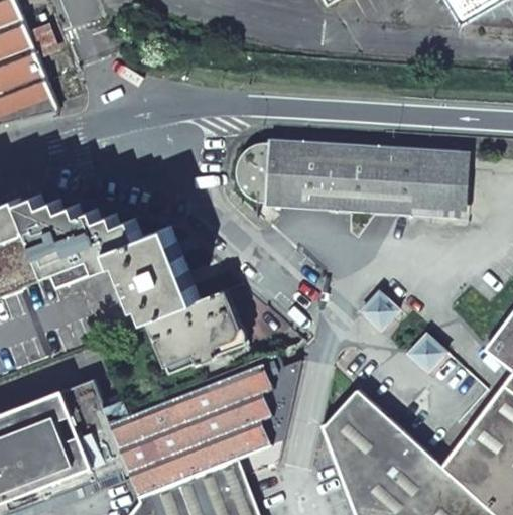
[(0,123),(58,110),(15,0),(0,0),(0,123)]
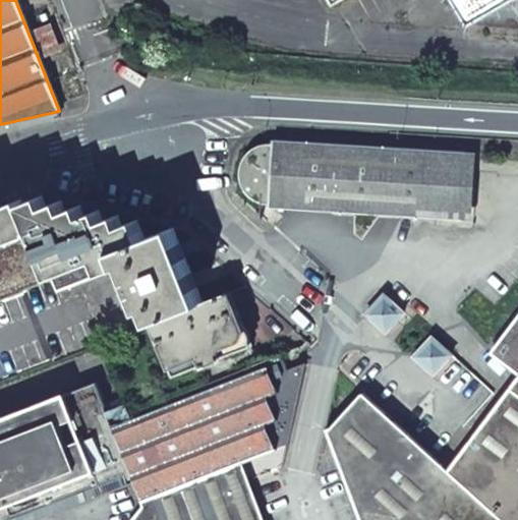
[(329,0),(332,5),(340,0),(451,0),(465,25),(504,4),(517,29),(517,0),(329,0)]
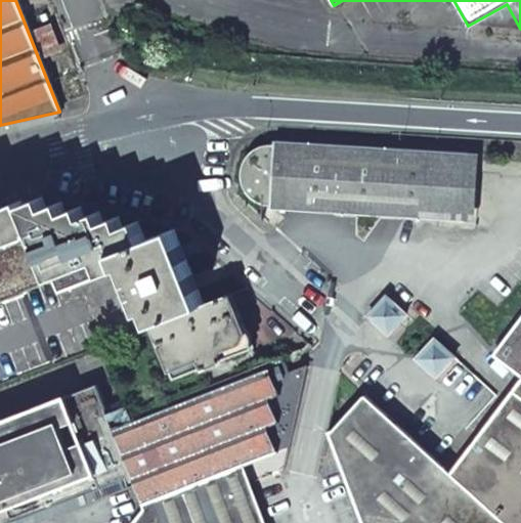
[(466,151),(272,140),(272,144),(267,144),(258,147),(250,154),(247,157),(243,163),(241,172),(241,182),(243,189),(247,194),(253,200),(259,203),(263,204),(268,205),(268,208),(365,214),(463,220),(466,151)]
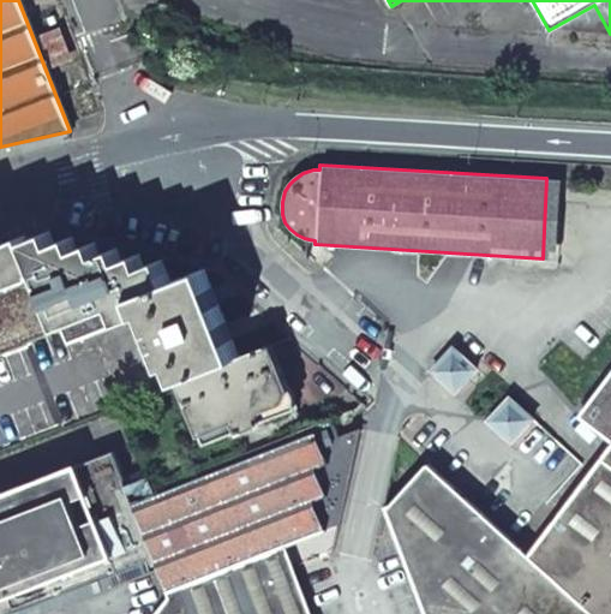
[(47,231),(23,239),(36,272),(59,326),(95,311),(169,281),(160,258),(141,266),(137,254),(119,261),(114,248),(106,251),(96,255),(91,242),(75,249),(69,236),(52,243),(47,231)]
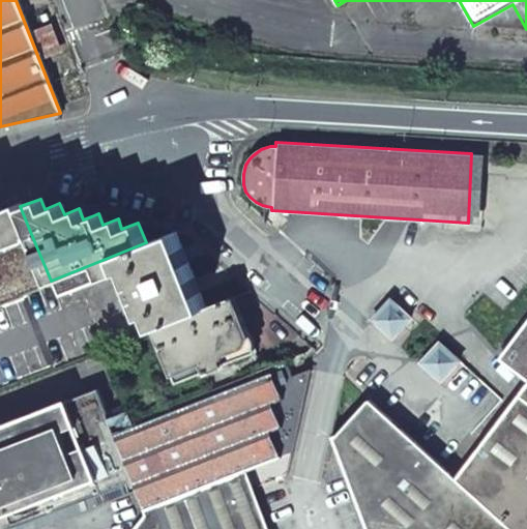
[(0,246),(31,234),(20,206),(18,202),(0,209),(0,246)]
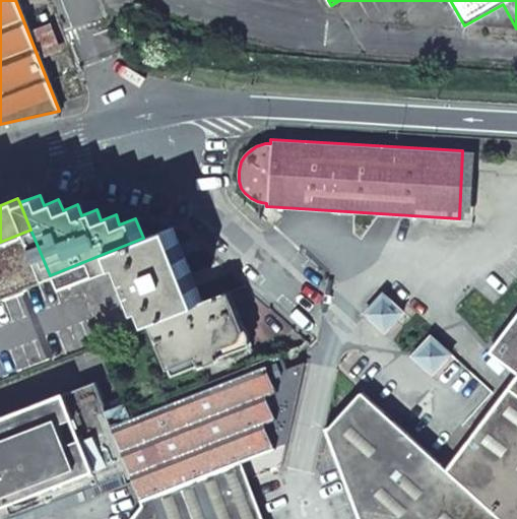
[(143,238),(80,263),(85,276),(127,261),(150,321),(199,303),(170,228),(143,238)]
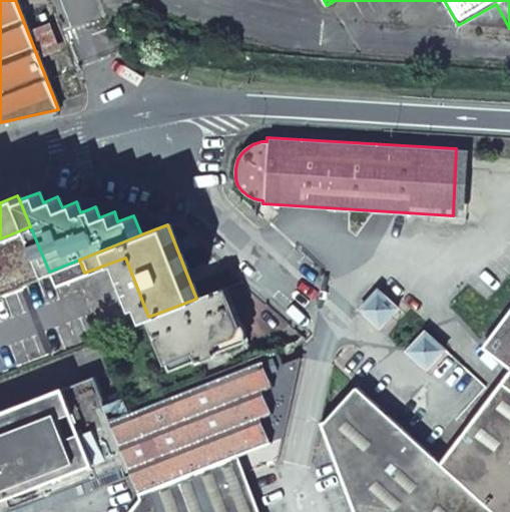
[(30,226),(0,238),(0,293),(49,274),(49,272),(30,226)]
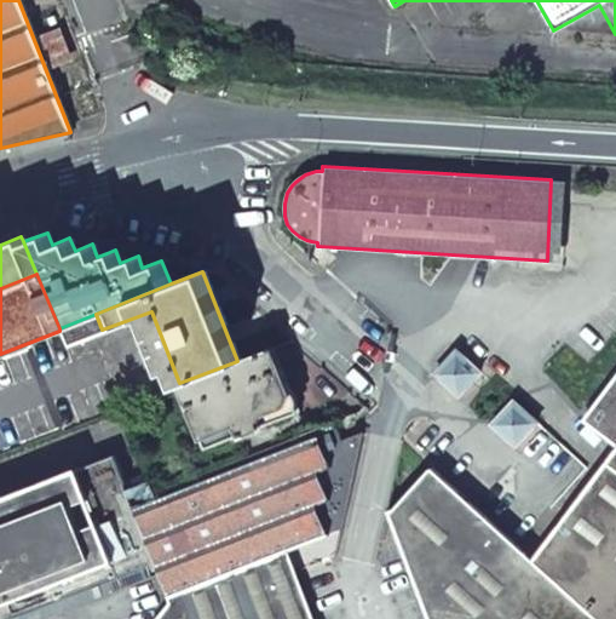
[(59,331),(0,354),(0,452),(179,383),(151,311),(102,330),(96,314),(59,328),(59,331)]
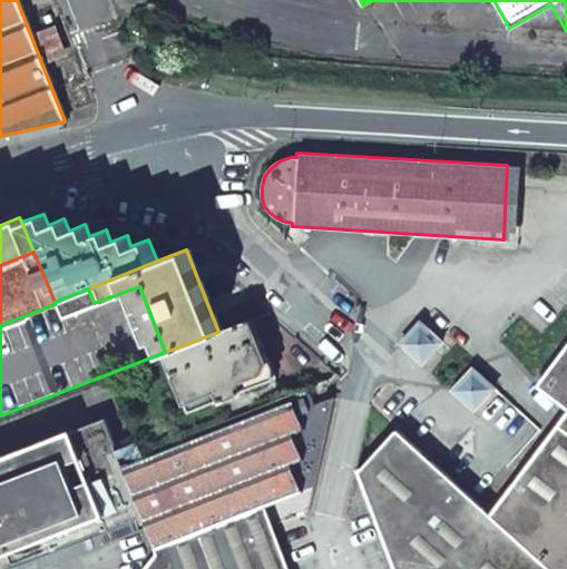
[(218,332),(165,352),(187,411),(267,379),(256,350),(245,321),(218,332)]
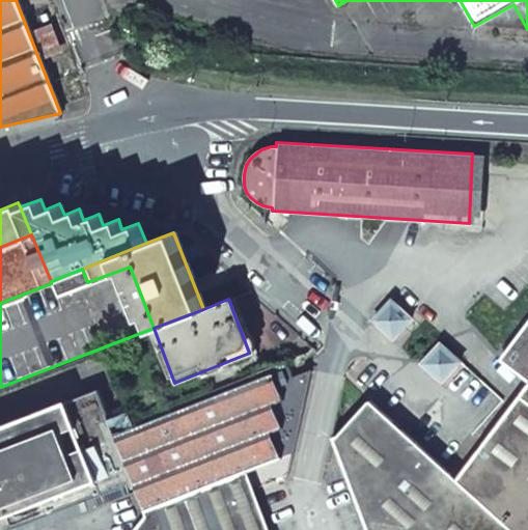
[(410,317),(389,299),(370,319),(391,337),(410,317)]
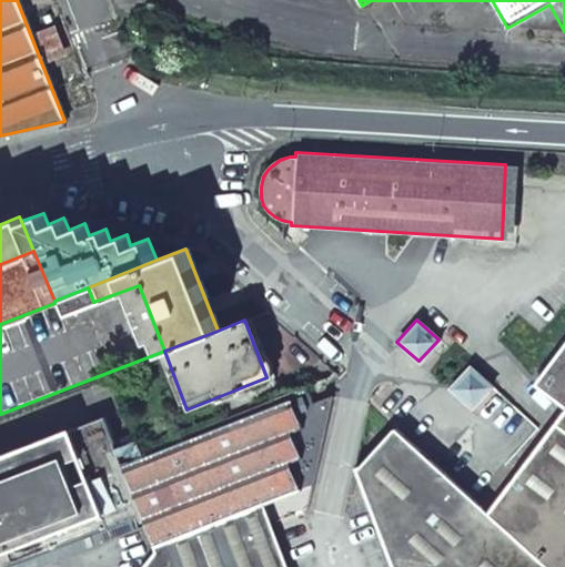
[(564,341),(534,382),(564,405),(564,341)]
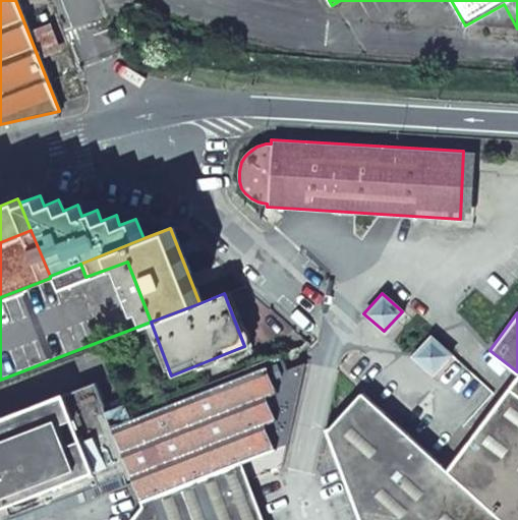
[(429,336),(411,356),(432,373),(454,349),(447,342),(442,347),(429,336)]
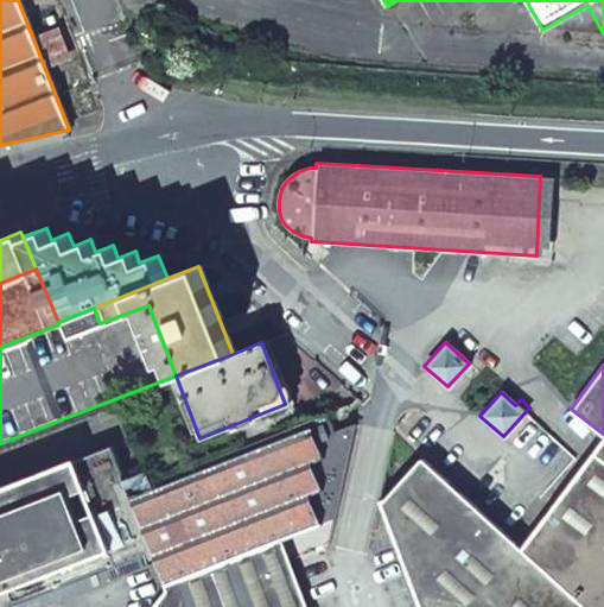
[(310,428),(322,459),(320,459),(322,461),(348,450),(354,423),(332,431),(326,417),(307,424),(309,428),(310,428)]
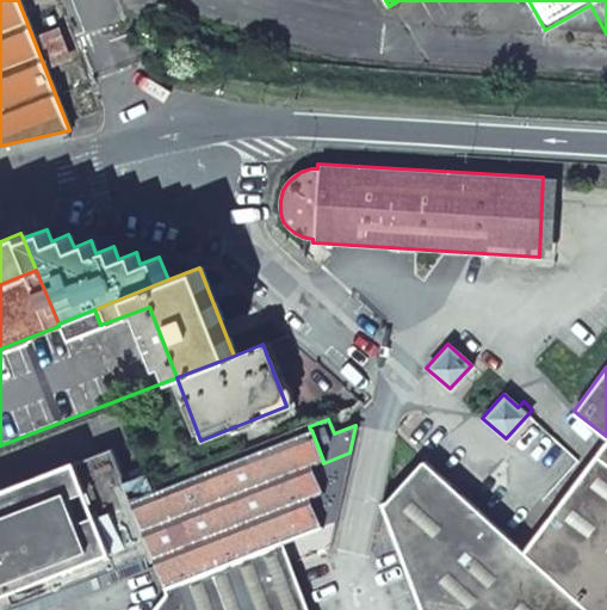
[(606,609),(606,437),(521,550),(422,460),(385,501),(381,504),(420,609),(307,609),(282,542),(321,528),(309,498),(322,493),(310,466),(322,461),(323,461),(311,430),(310,430),(130,501),(154,566),(165,592),(150,609),(606,609)]
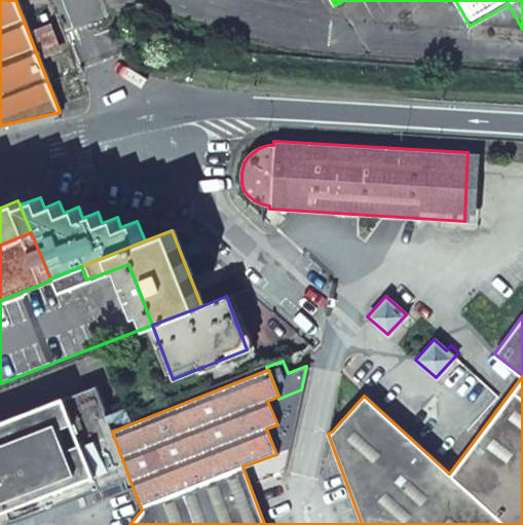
[(96,385),(0,421),(0,524),(32,524),(133,487),(112,432),(104,410),(105,410),(96,385)]
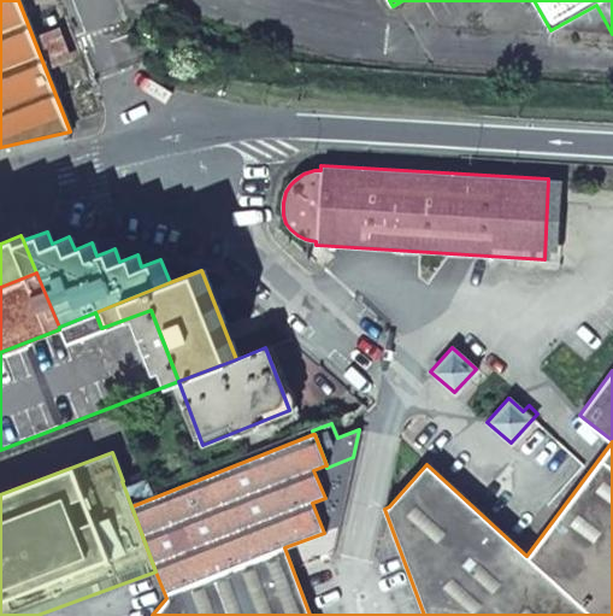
All buildings are outlined.
